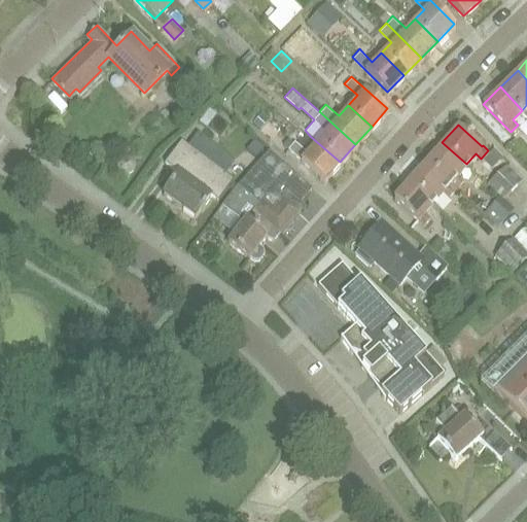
[(179,169),(163,190),(182,205),(182,206),(194,215),(209,195),(211,190),(218,196),(234,175),(181,136),(165,159),(179,169)]
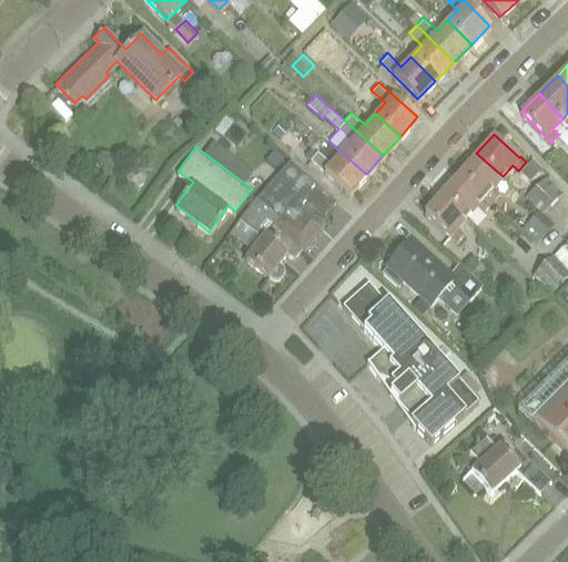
[(366,174),(334,146),(324,156),(317,150),(311,157),(324,170),(323,171),(348,194),(366,174)]
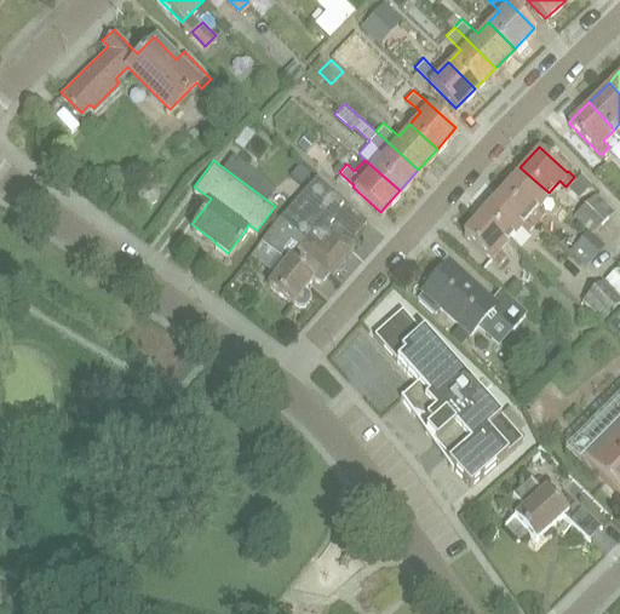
[(549,193),(520,167),(501,189),(529,214),(530,212),(538,218),(546,210),(539,202),(549,193)]
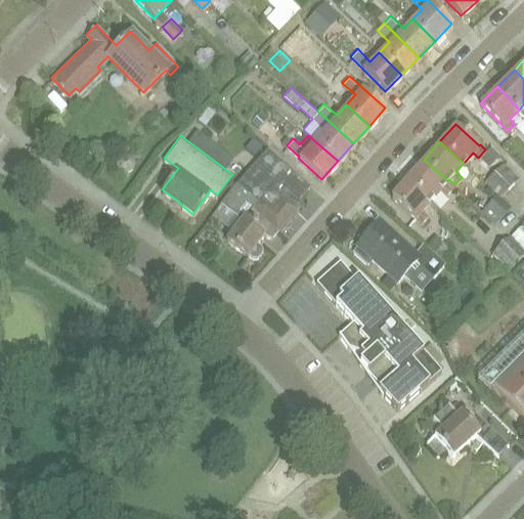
[(227,197),(247,211),(269,226),(272,222),(277,227),(297,206),(293,202),(309,183),(266,146),(236,181),(238,182),(227,197)]
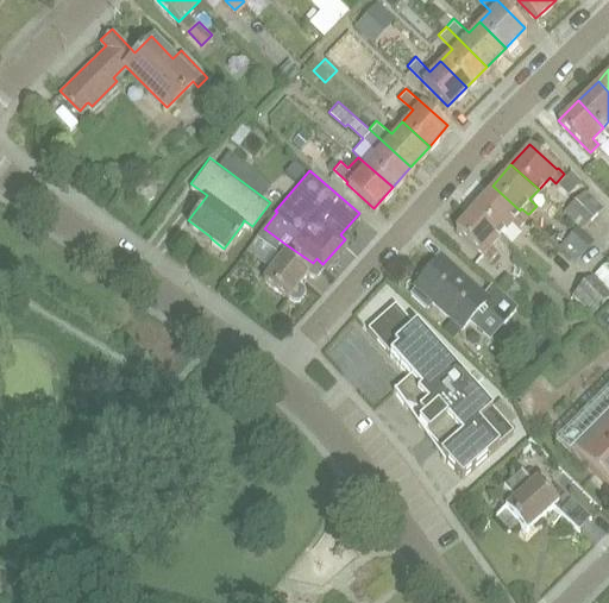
[(520,211),(493,186),(473,207),(501,231),(510,220),(516,226),(525,218),(519,212),(520,211)]
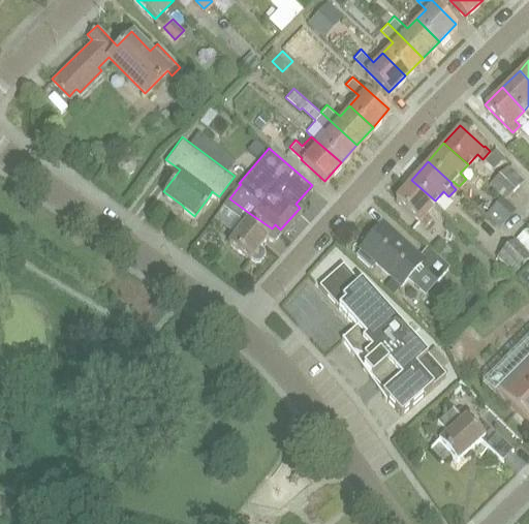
[(489,181),(501,194),(503,196),(504,195),(523,179),(508,163),(489,181)]
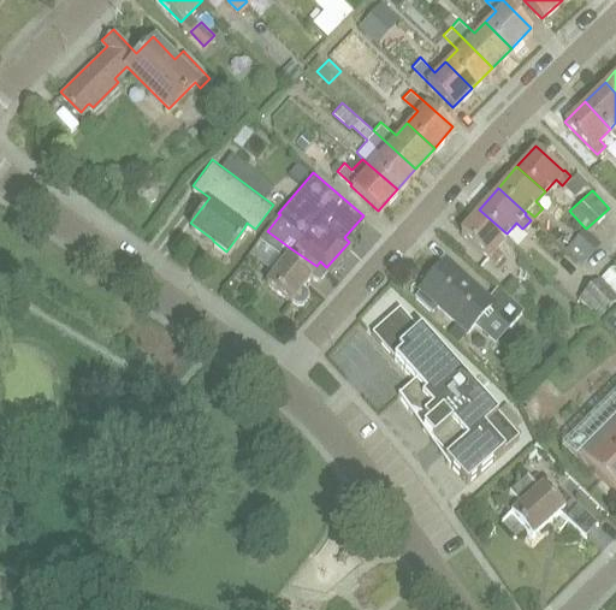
[(507,234),(479,209),(460,230),(489,255),(495,261),(503,252),(496,246),(507,234)]
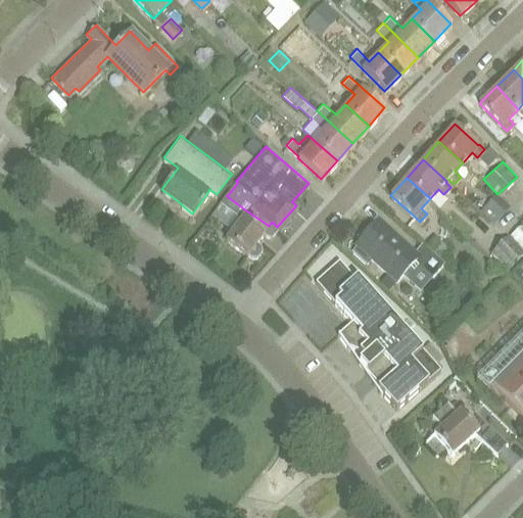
[(511,204),(498,193),(497,194),(495,192),(484,203),(480,199),(474,205),(493,222),(511,204)]
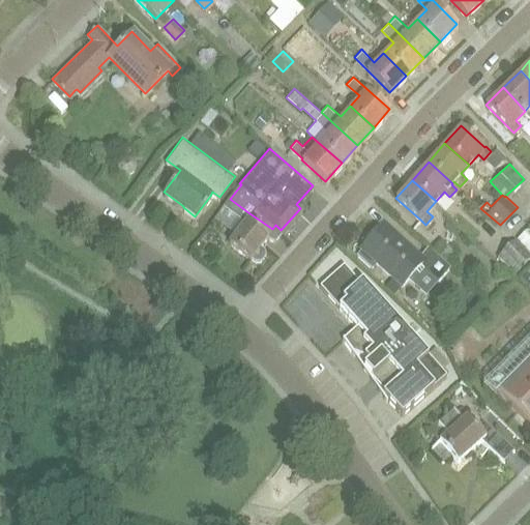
[(269,233),(272,229),(249,213),(229,240),(251,257),(269,233)]
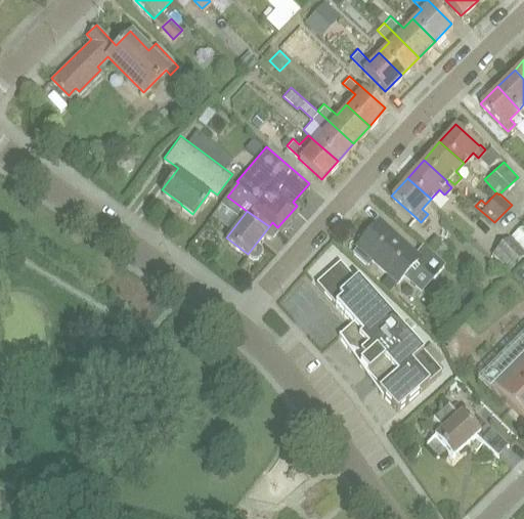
[(433,274),(446,260),(428,243),(424,247),(421,245),(416,251),(386,224),(381,229),(374,222),(370,226),(369,225),(365,226),(357,234),(357,239),(358,239),(356,243),(357,244),(352,250),(366,262),(372,257),(397,279),(406,269),(421,283),(430,272),(433,274)]
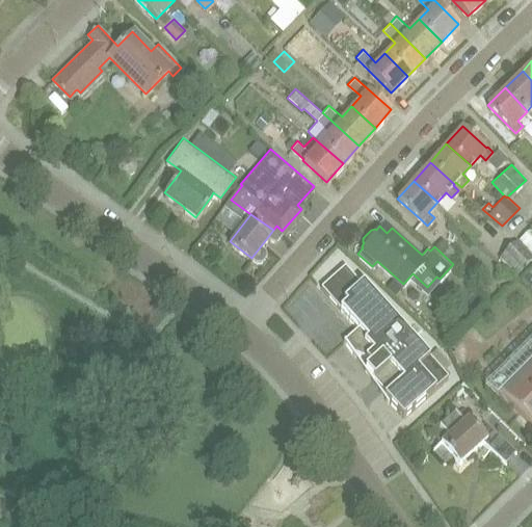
[(531,226),(519,237),(531,251),(531,226)]
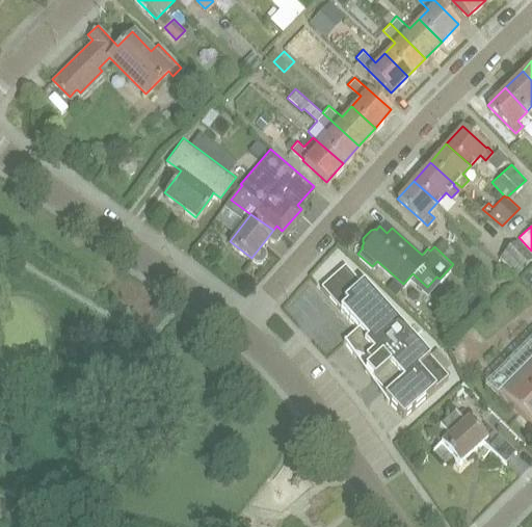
[(442,238),(434,246),(453,264),(460,256),(442,238)]
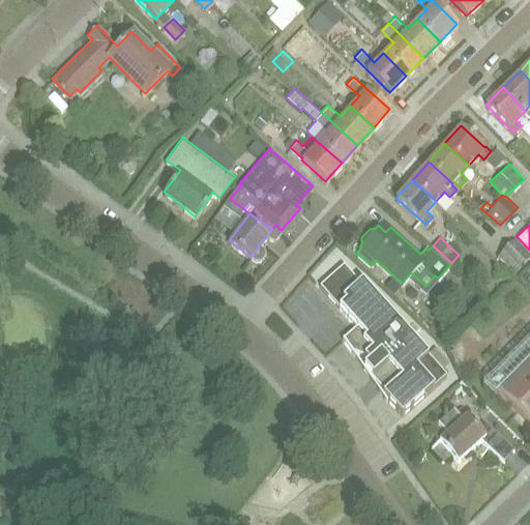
[(498,255),(514,270),(529,255),(529,252),(516,237),(498,255)]
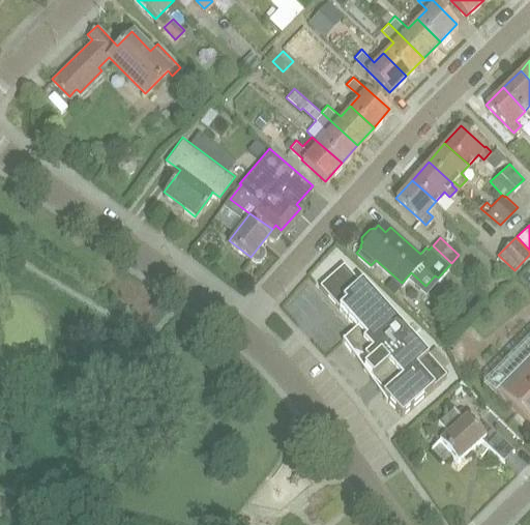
[(428,352),(361,279),(359,281),(344,262),(320,284),(356,325),(344,336),(353,352),(355,350),(366,362),(364,363),(373,373),(371,375),(384,389),(383,391),(402,412),(446,373),(428,352)]
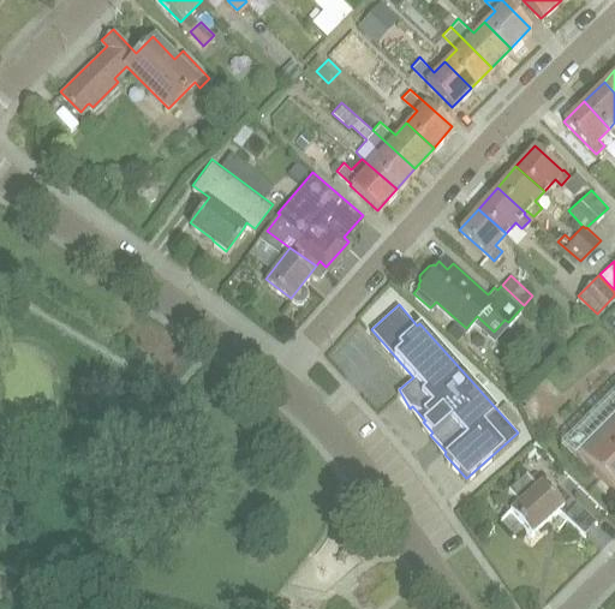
[(614,410),(608,417),(598,407),(590,415),(601,425),(583,443),(572,433),(561,443),(572,454),(575,449),(614,489),(614,410)]
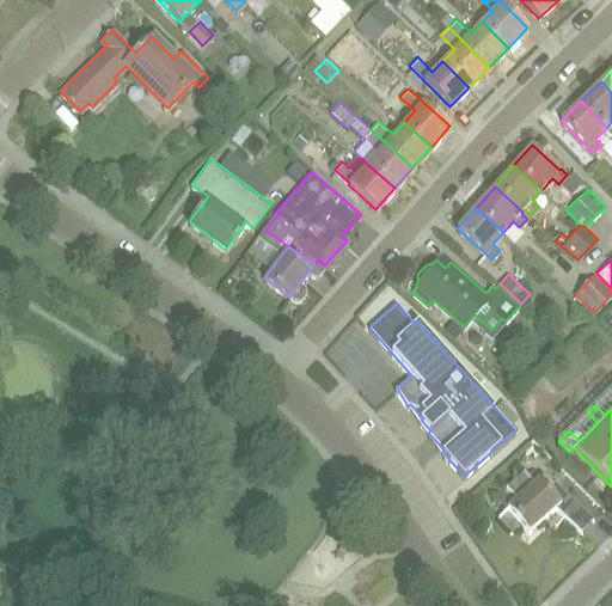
[(555,479),(548,485),(540,477),(534,482),(524,469),(506,485),(516,497),(507,506),(507,507),(499,515),(510,530),(522,522),(528,530),(556,506),(581,528),(593,515),(555,479)]
